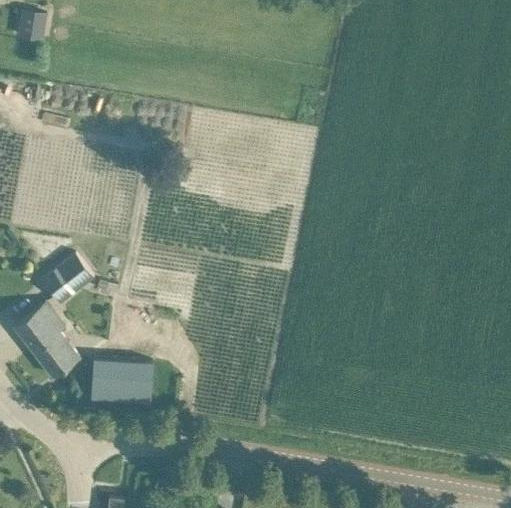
[(43,42),(46,14),(20,11),(16,39),(43,42)]
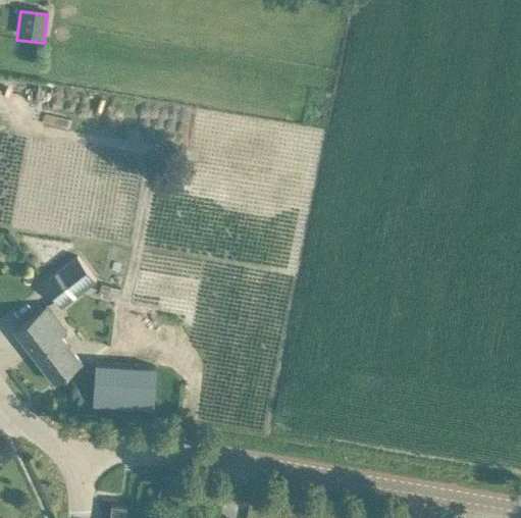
[(77,259),(43,286),(61,310),(96,285),(77,259)]
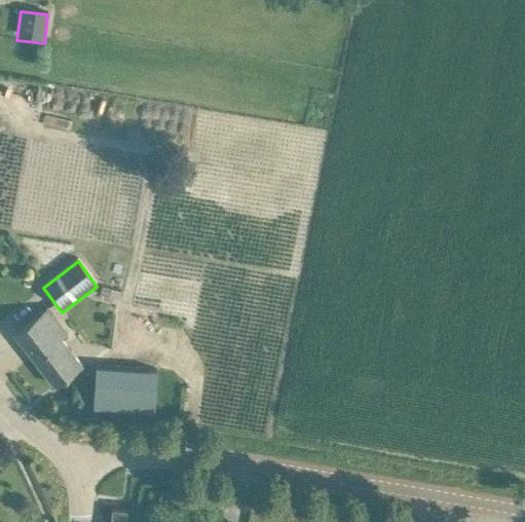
[(46,311),(13,336),(53,388),(81,368),(61,341),(66,337),(46,311)]
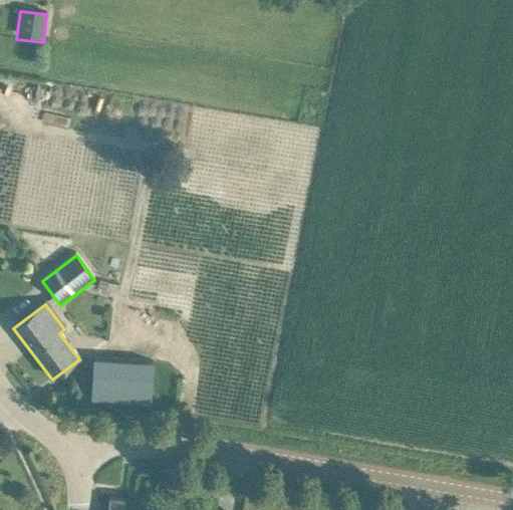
[(93,361),(91,402),(152,406),(154,365),(93,361)]
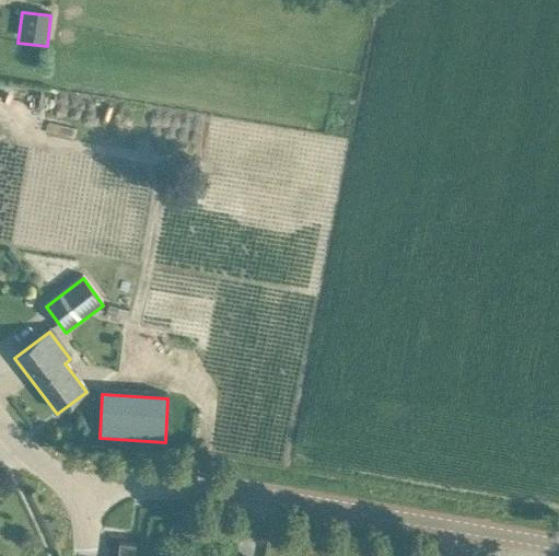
[(135,555),(136,547),(118,545),(117,555),(135,555)]
